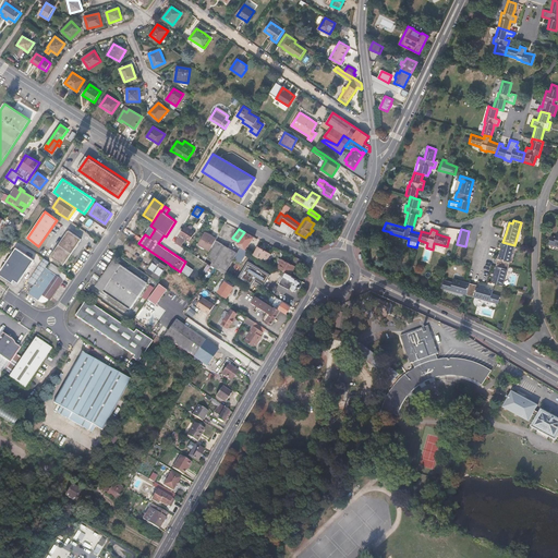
[(82,240),(69,231),(51,257),(64,266),(82,240)]
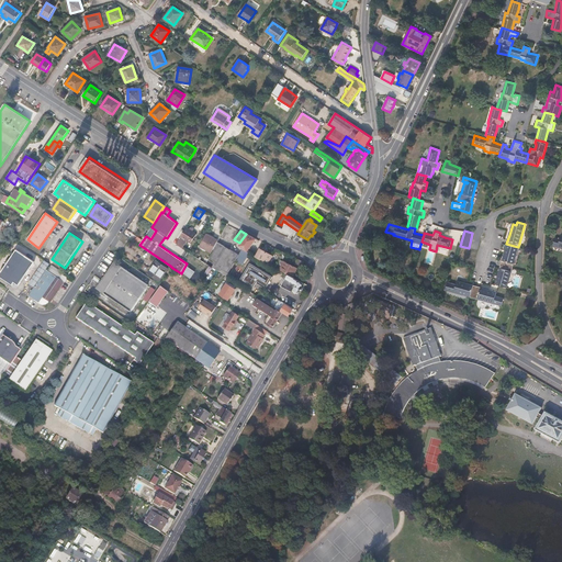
[(198,243),(182,234),(176,244),(192,254),(198,243)]
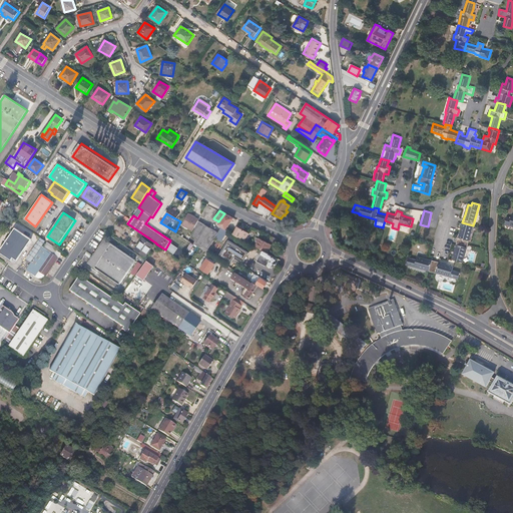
[(233,218),(224,213),(218,221),(216,223),(221,226),(225,229),(233,218)]
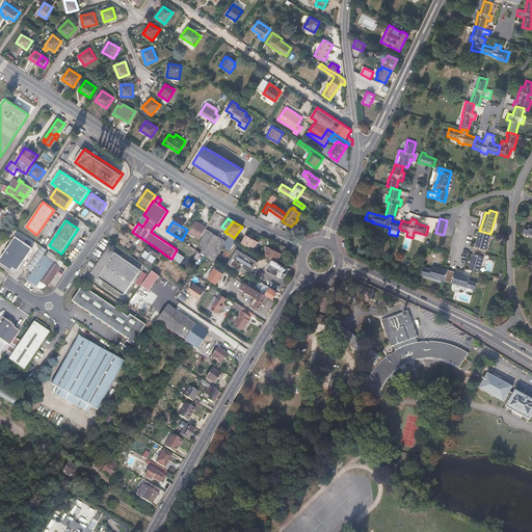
[(206,228),(195,222),(189,233),(201,239),(205,230),(206,228)]
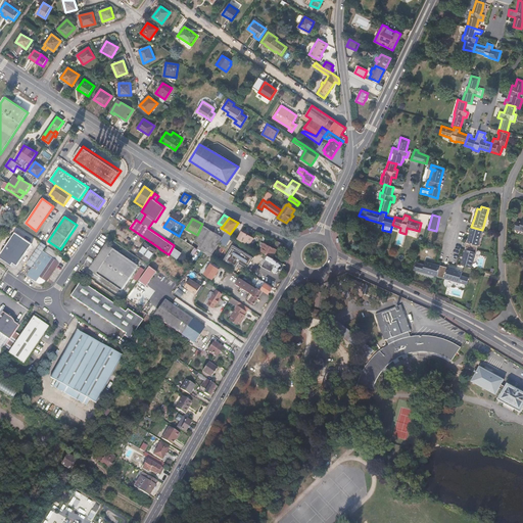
[(201,226),(197,235),(192,244),(199,249),(206,247),(217,234),(201,226)]
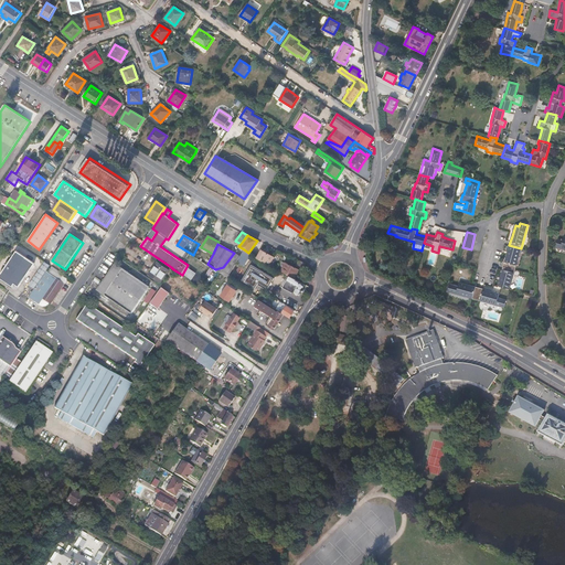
[(507,255),(503,266),(515,269),(521,248),(509,245),(507,255)]
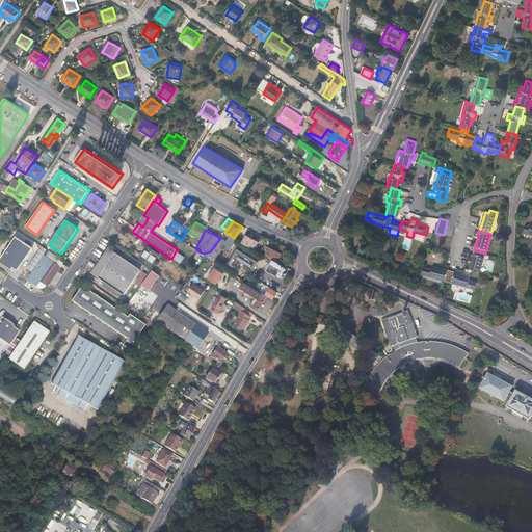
[(230,235),(227,241),(223,246),(230,250),(236,239),(234,238),(230,235)]
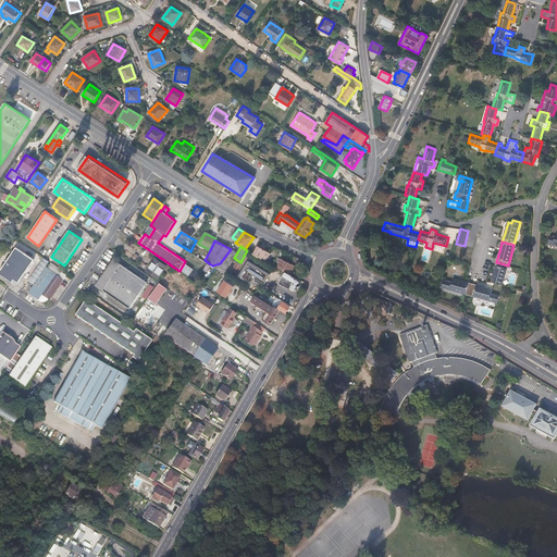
[(269,252),(258,246),(252,254),(264,260),(269,252)]
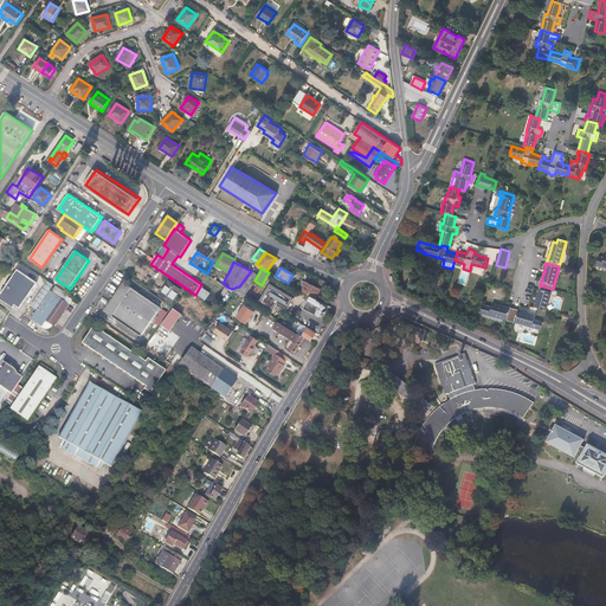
[(38,283),(19,269),(0,295),(0,297),(13,308),(18,301),(23,304),(38,283)]
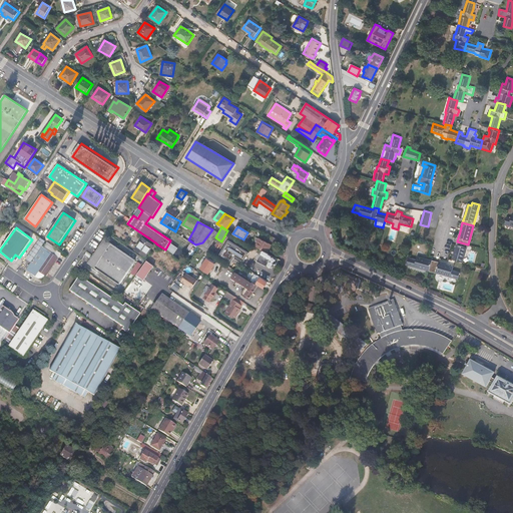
[(218,232),(212,229),(202,242),(195,244),(199,247),(207,252),(215,237),(218,232)]
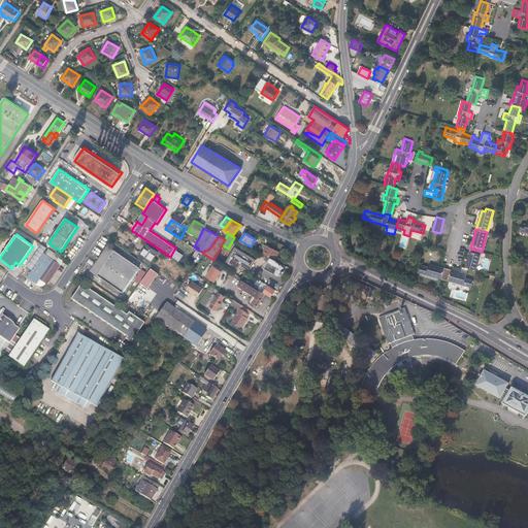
[(57,255),(42,244),(27,266),(32,269),(27,277),(36,284),(39,285),(43,285),(45,284),(46,283),(47,284),(60,265),(53,260),(57,255)]
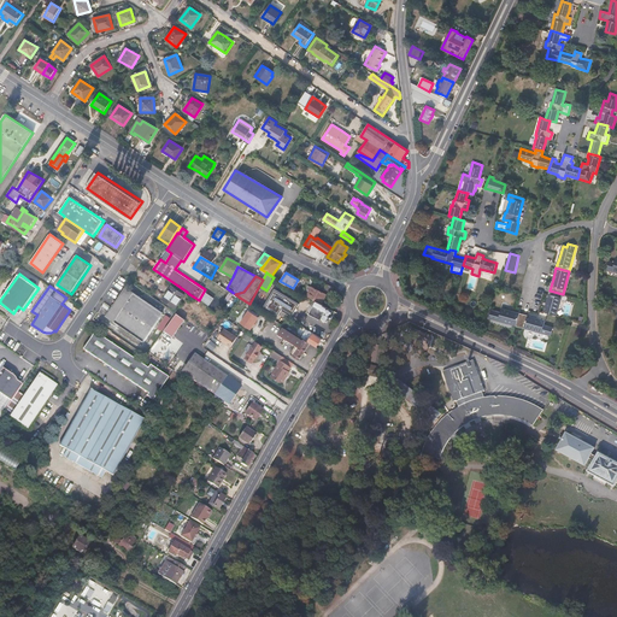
[(172,286),(165,297),(166,297),(164,300),(176,309),(184,295),(172,286)]
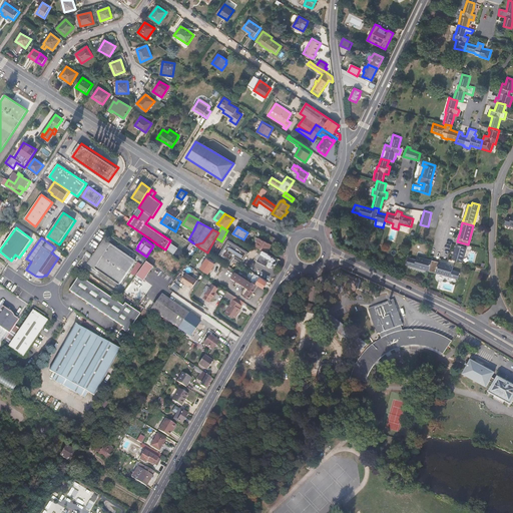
[(272,244),(259,238),(254,245),(261,249),(267,252),(272,244)]
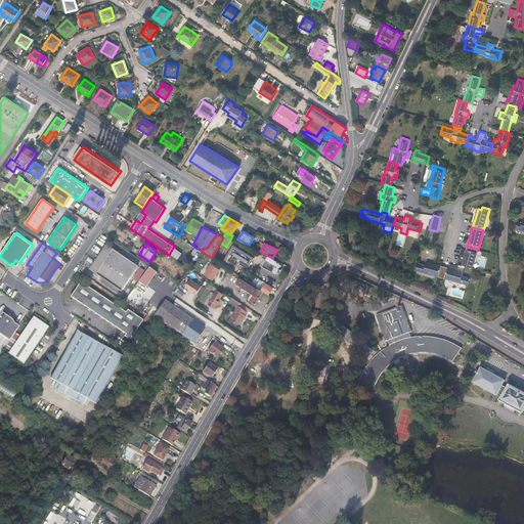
[(95,261),(90,268),(121,291),(138,267),(106,245),(95,261)]
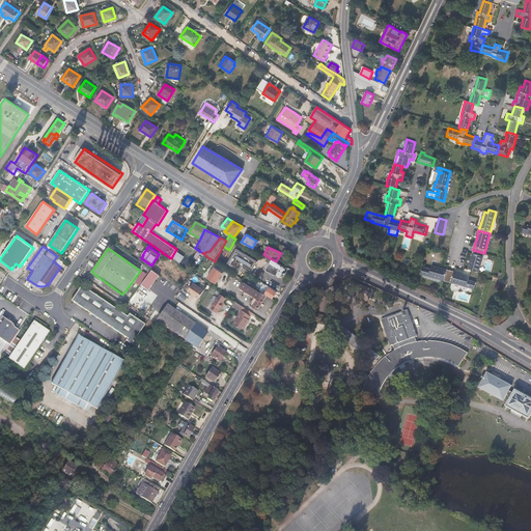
[(256,261),(235,248),(225,264),(238,272),(242,266),(250,272),(256,261)]
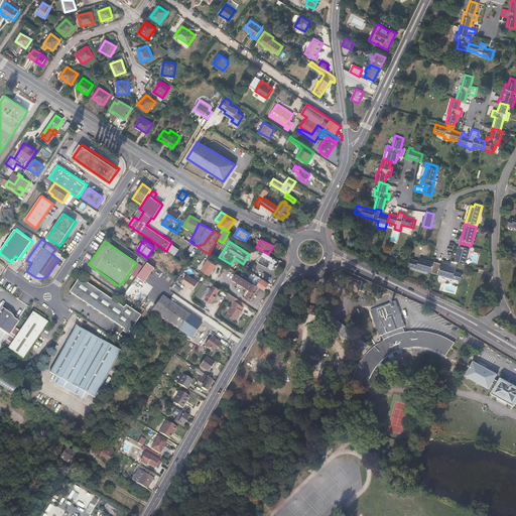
[(458,252),(455,261),(466,264),(471,246),(460,243),(458,252)]
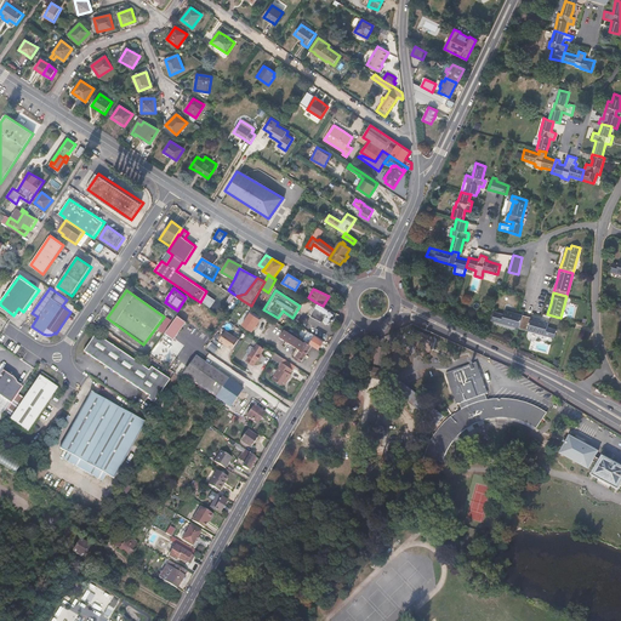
[(73,303),(67,300),(62,306),(70,312),(75,305),(74,305),(73,303)]
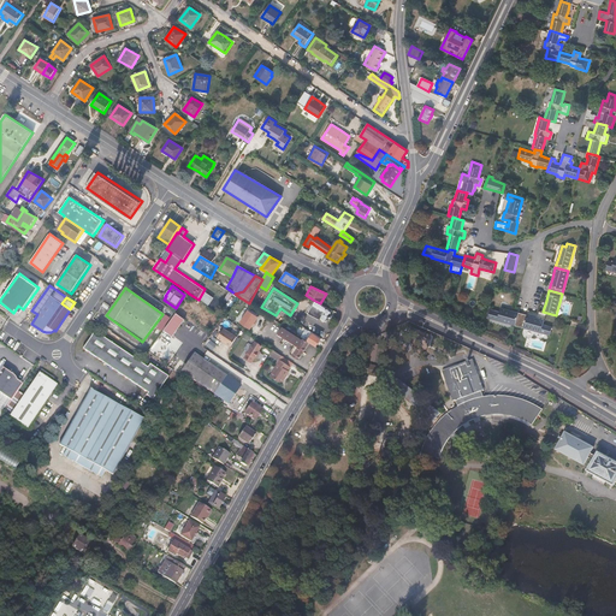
[(317,308),(315,311),(320,313),(318,318),(326,323),(327,318),(330,319),(331,319),(332,317),(331,315),(330,314),(332,311),(323,304),(320,303),(313,300),(311,304),(314,306),(317,308)]
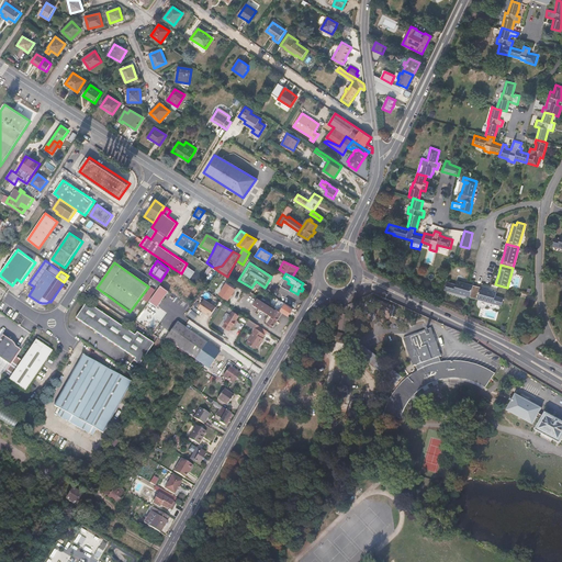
[(289,281),(287,279),(282,287),(290,290),(292,285),(288,283),(289,281)]
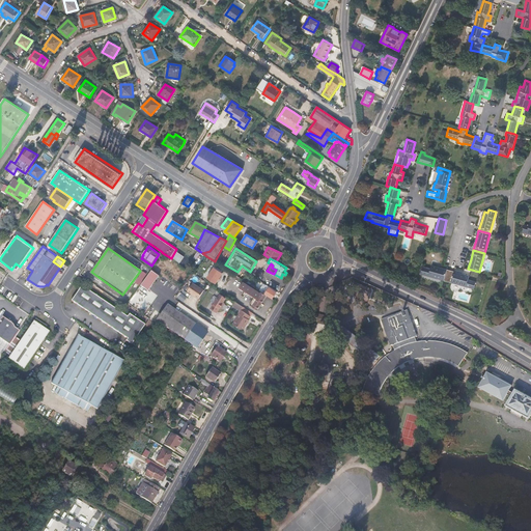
[(423,267),(421,275),(447,281),(450,271),(440,268),(431,266),(430,269),(423,267)]
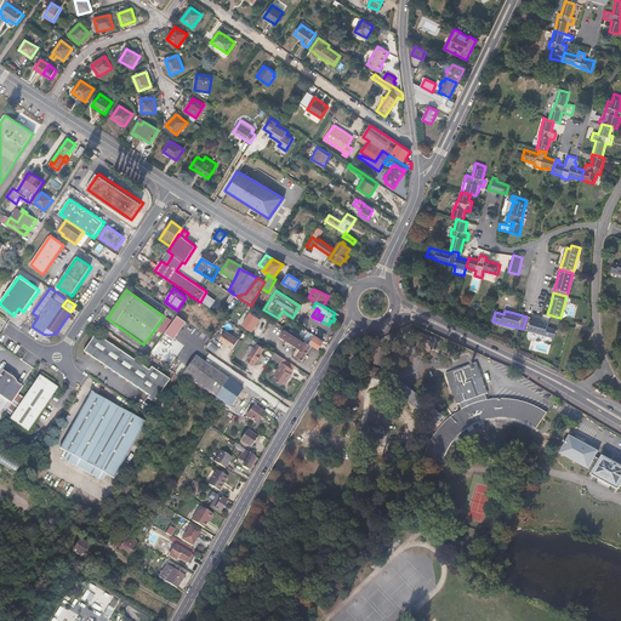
[(257,324),(261,319),(251,312),(241,325),(252,331),(255,326),(257,324)]
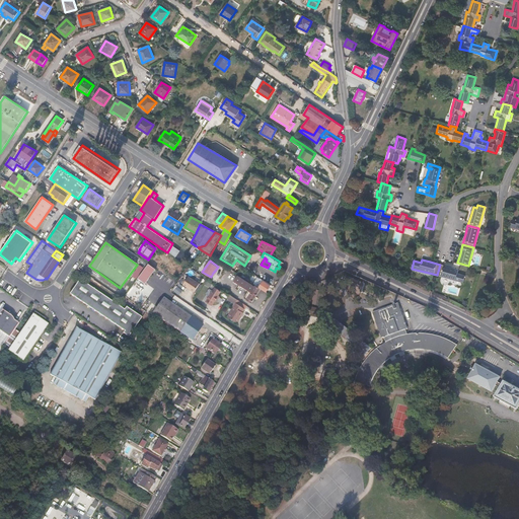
[(437,275),(463,283),(465,275),(458,273),(459,270),(451,268),(440,265),(437,275)]
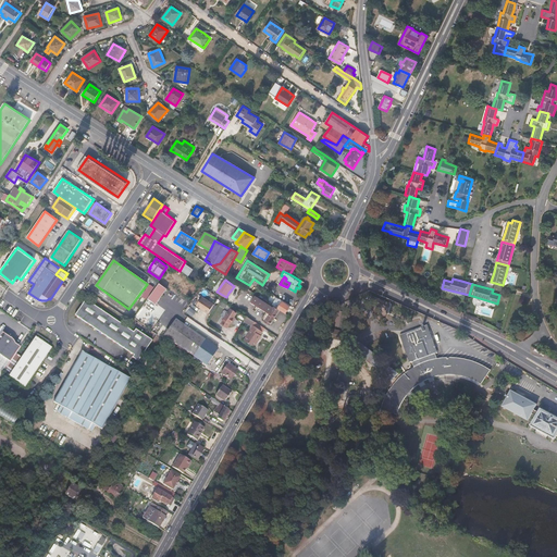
[(153,288),(150,286),(139,302),(141,305),(153,288)]
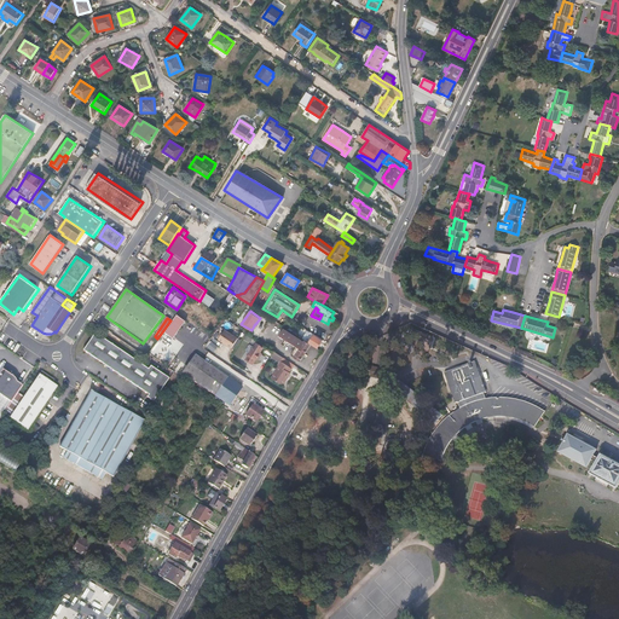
[(300,360),(311,343),(308,342),(305,340),(304,341),(283,328),(279,335),(296,346),(299,348),(296,353),(294,351),(290,354),(300,360)]
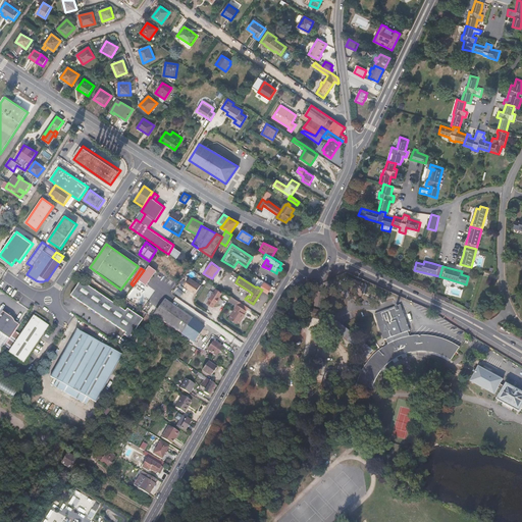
[(196,293),(201,284),(190,277),(185,285),(196,293)]
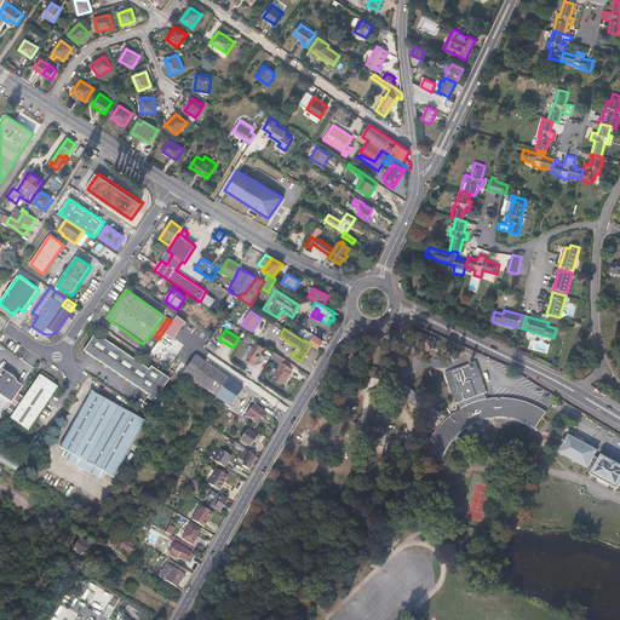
[(414,329),(411,338),(417,340),(414,345),(428,351),(434,338),(414,329)]
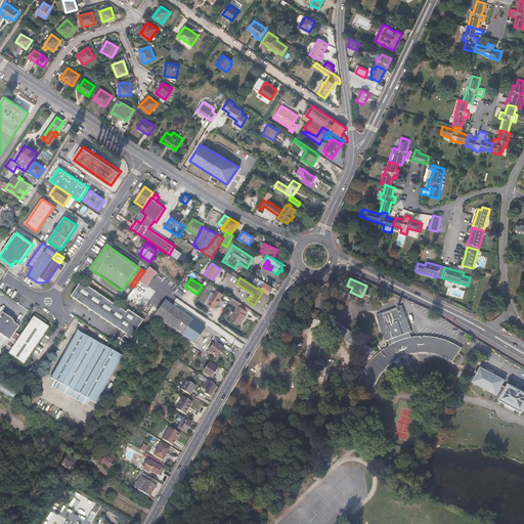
[(261,282),(264,285),(261,290),(263,291),(264,292),(269,295),(273,288),(263,280),(261,282)]
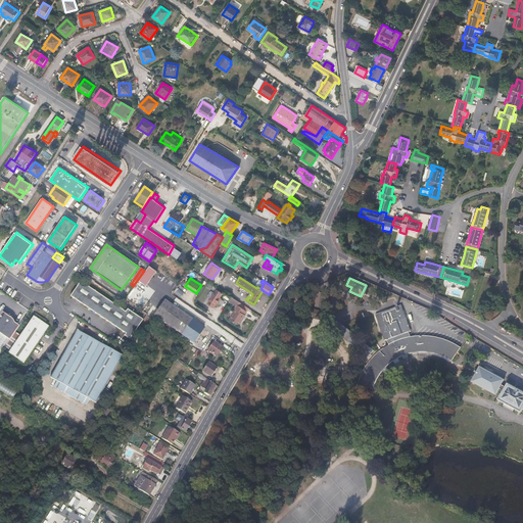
[(82,281),(72,296),(126,333),(125,335),(130,339),(144,319),(128,308),(126,312),(82,281)]
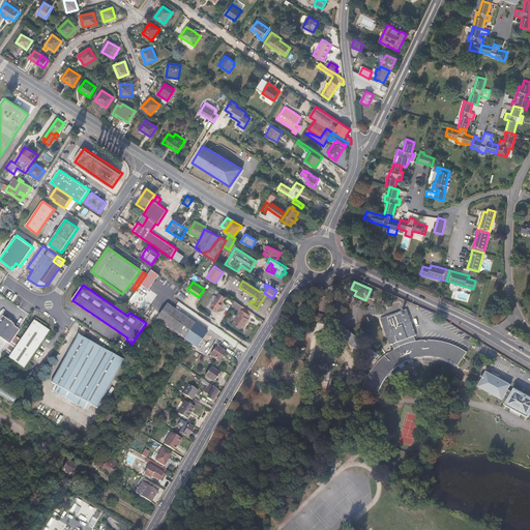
[(185,295),(180,291),(174,298),(182,303),(186,299),(183,297),(185,295)]
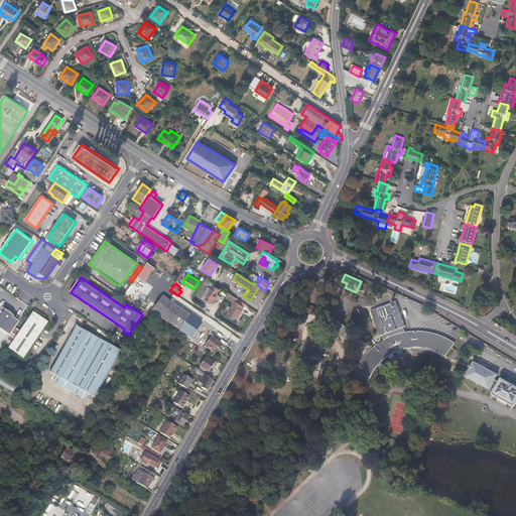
[(220,289),(214,285),(205,298),(211,302),(214,299),(217,292),(220,289)]
